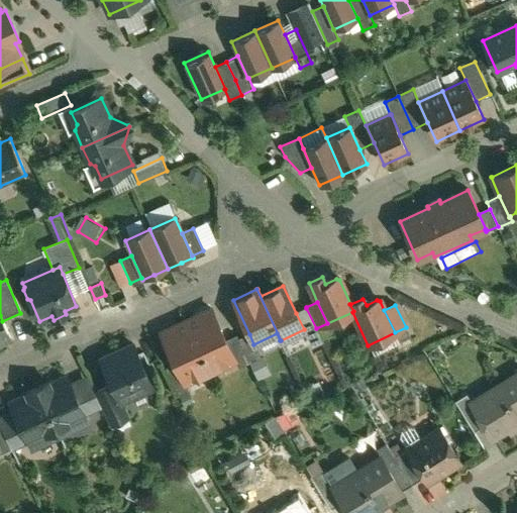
[(306,308),(296,313),(304,329),(306,333),(316,328),(306,308)]
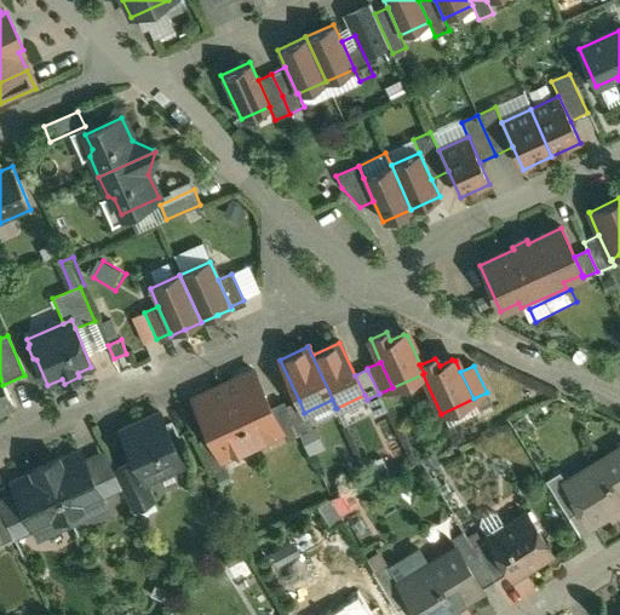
[(253,372),(193,400),(222,461),(281,434),(253,372)]
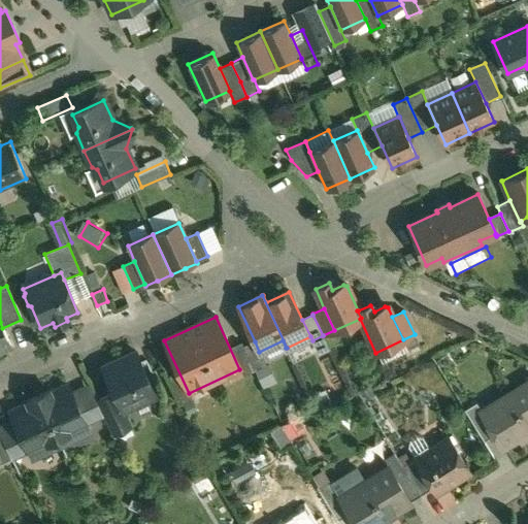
[(0,351),(10,347),(2,328),(0,322),(0,351)]
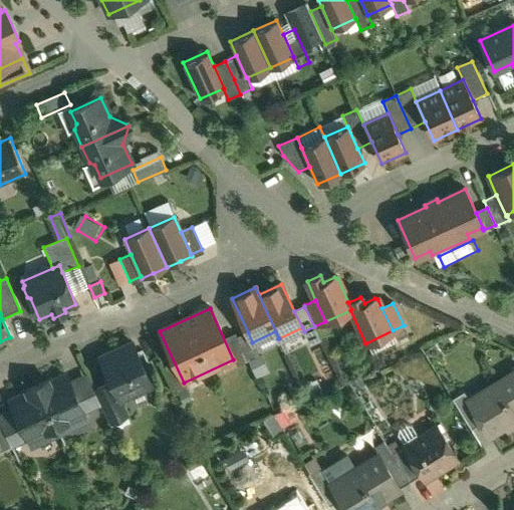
[(314,326),(304,331),(309,344),(320,338),(314,326)]
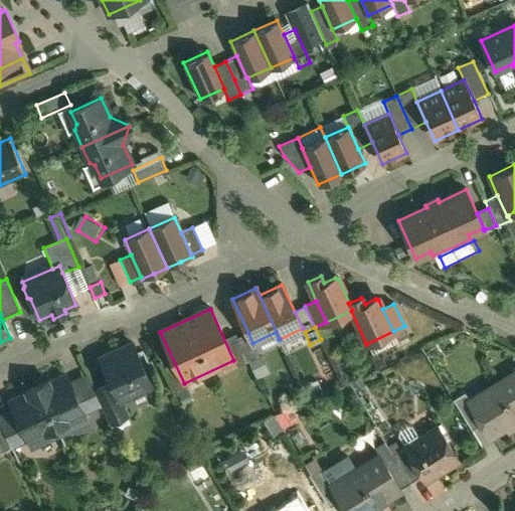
[(248,333),(237,339),(248,363),(260,358),(252,343),(248,333)]
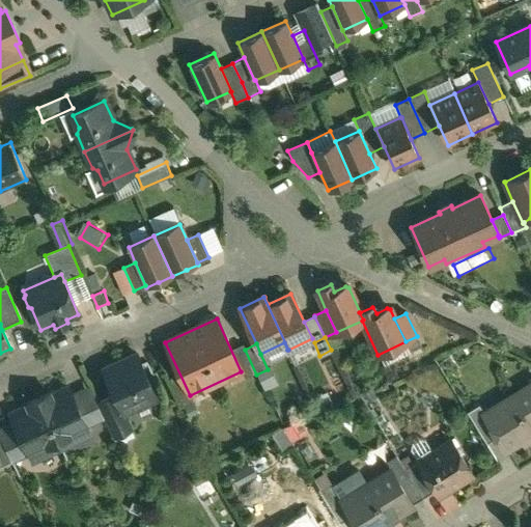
[(137,356),(104,370),(116,396),(124,414),(126,413),(157,398),(137,356)]
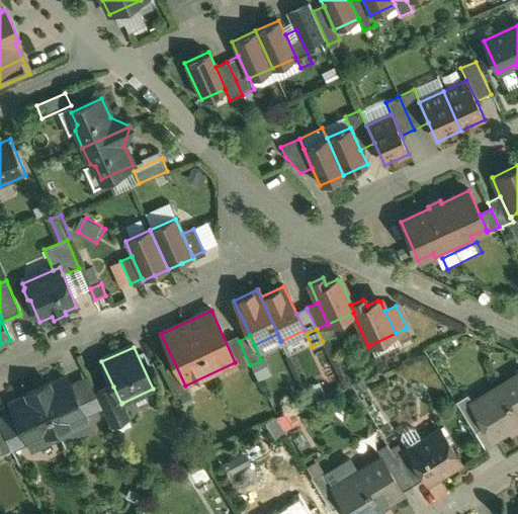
[(261,360),(250,365),(257,378),(267,373),(261,360)]
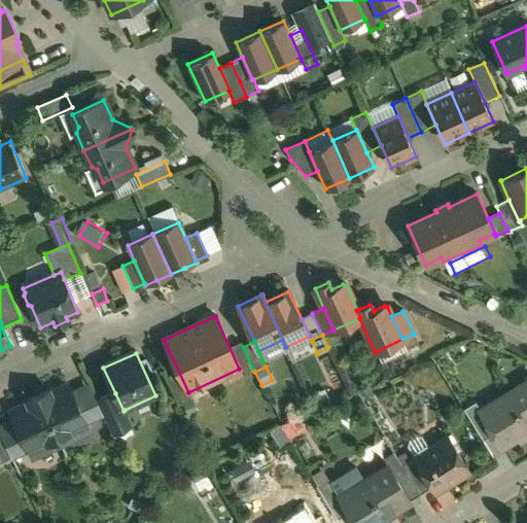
[(526,383),(481,412),(480,413),(493,436),(501,448),(526,431),(526,427),(526,426),(526,383)]
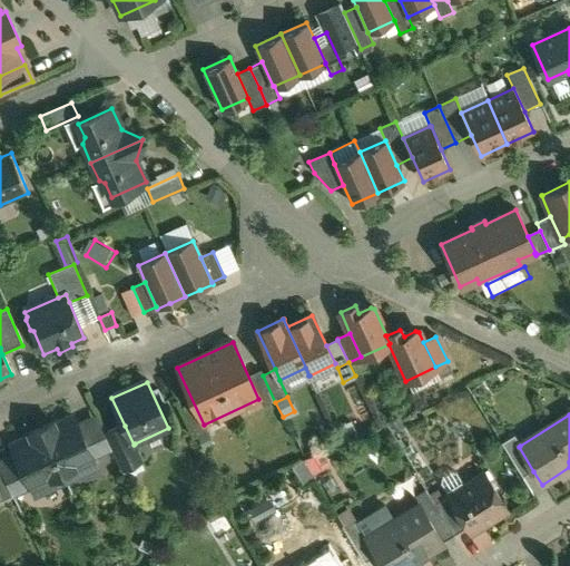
[(96,417),(77,426),(92,460),(98,458),(91,442),(105,436),(96,417)]
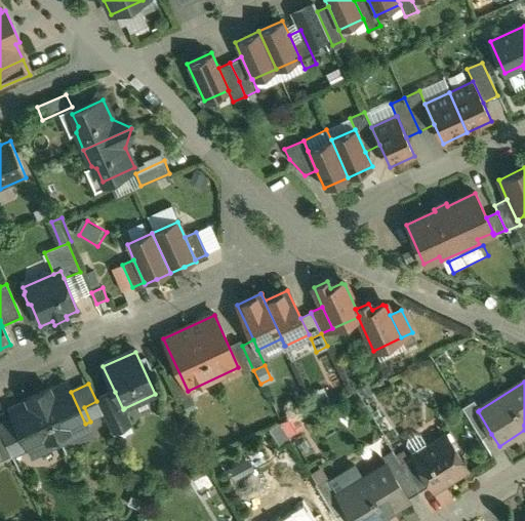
[(71,392),(68,386),(54,392),(49,390),(38,395),(61,444),(73,439),(72,436),(74,429),(85,424),(71,392)]
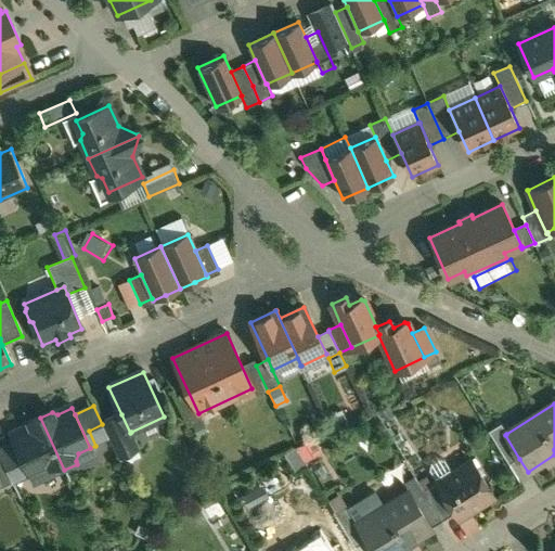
[(121,414),(102,423),(118,459),(139,449),(131,432),(130,433),(121,414)]
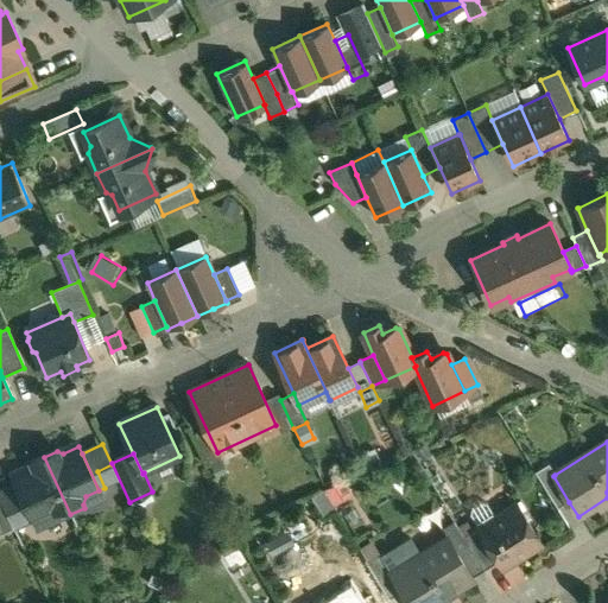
[(70,514),(44,457),(31,463),(29,470),(13,477),(26,506),(33,521),(48,514),(55,518),(57,521),(70,514)]
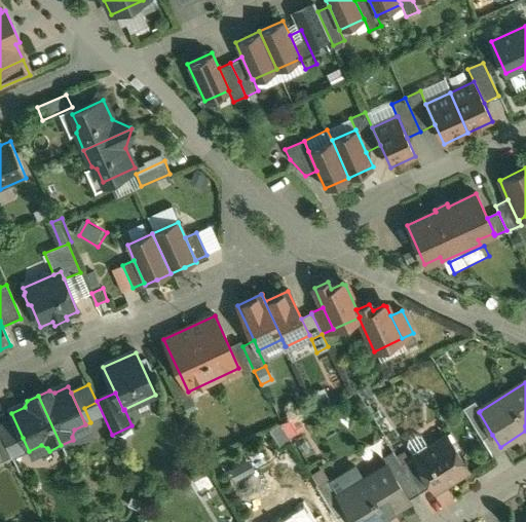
[(97,402),(84,408),(90,422),(103,416),(97,402)]
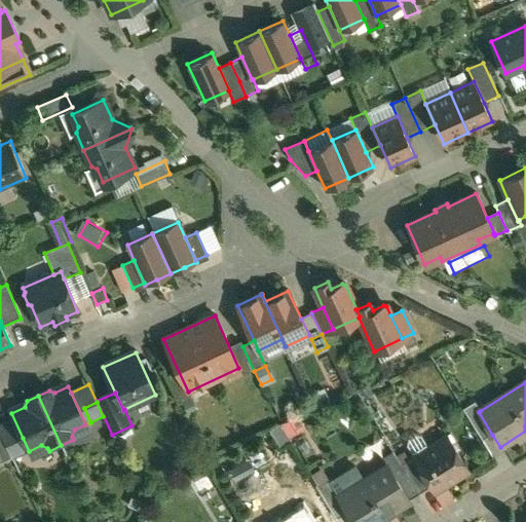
[(480,411),(475,403),(462,410),(482,441),(492,435),(479,412),(480,411)]
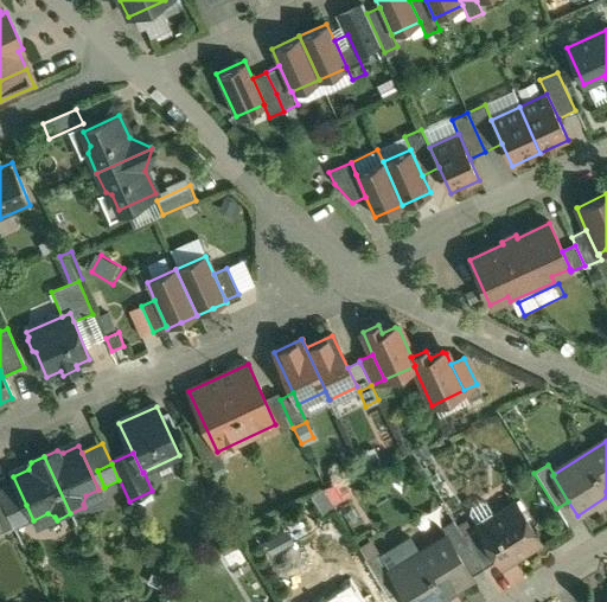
[(326,516),(357,497),(346,479),(315,499),(326,516)]
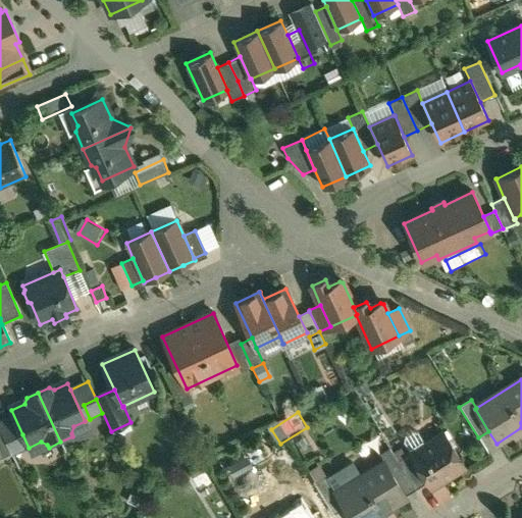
[(14,417),(0,423),(0,430),(5,442),(22,434),(14,417)]
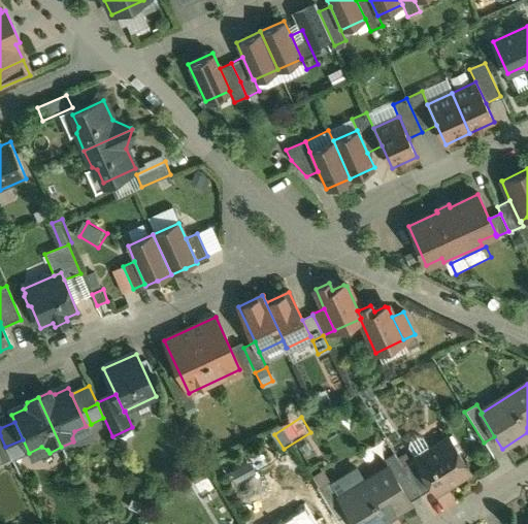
[(0,435),(0,465),(11,461),(5,447),(0,435)]
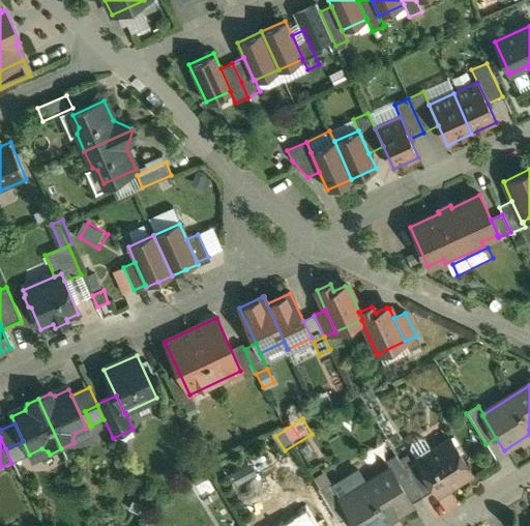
[(450,441),(432,453),(424,441),(420,440),(411,445),(410,449),(417,462),(435,491),(443,486),(446,491),(471,475),(450,441)]
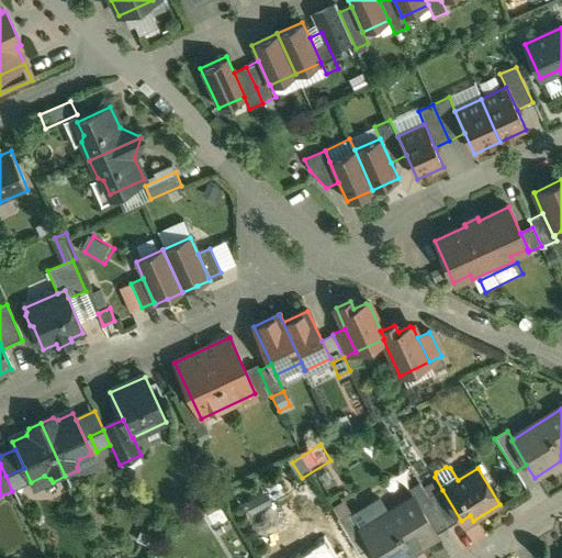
[(24,468),(6,476),(12,491),(31,482),(24,468)]
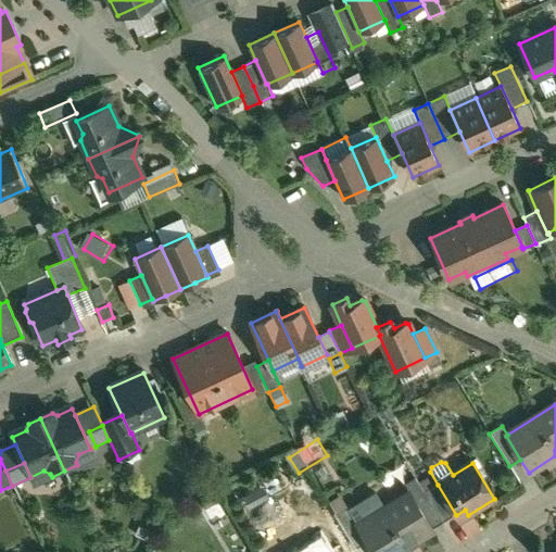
[(456,515),(438,485),(424,492),(429,501),(442,523),(456,515)]
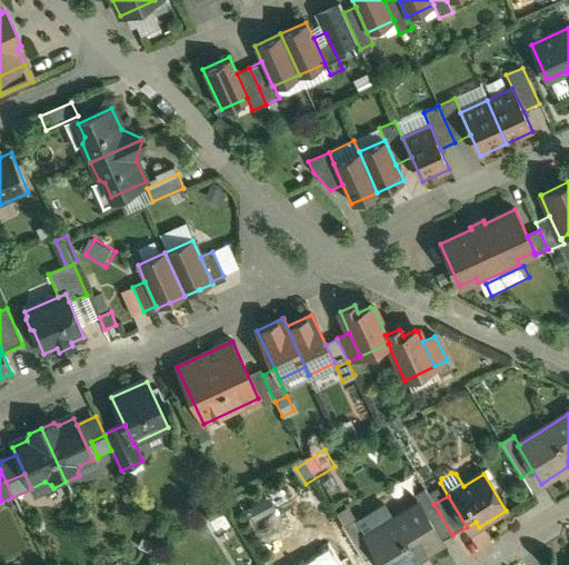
[(419,505),(392,522),(383,507),(358,523),(357,524),(376,555),(381,564),(419,564),(417,559),(442,544),(441,543),(428,519),(419,505)]
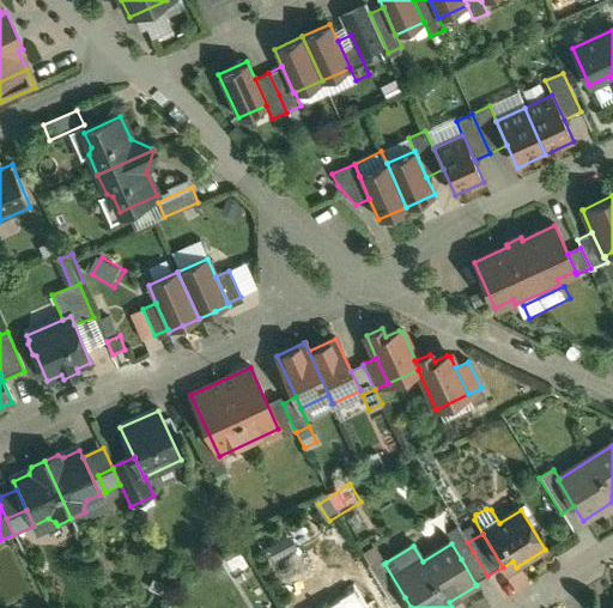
[(473,552),(461,559),(475,584),(487,576),(473,552)]
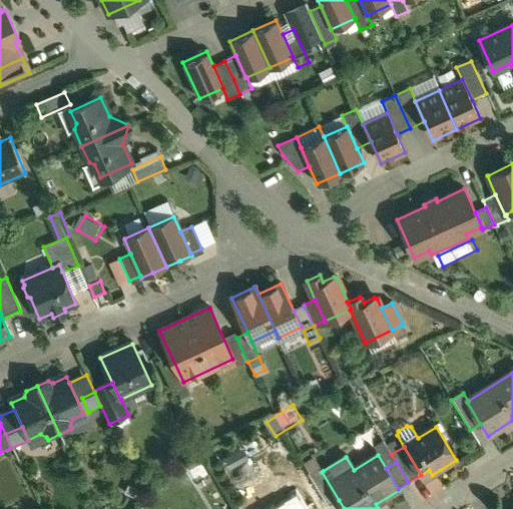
[(339,500),(322,472),(323,471),(321,469),(311,475),(329,506),(339,500)]
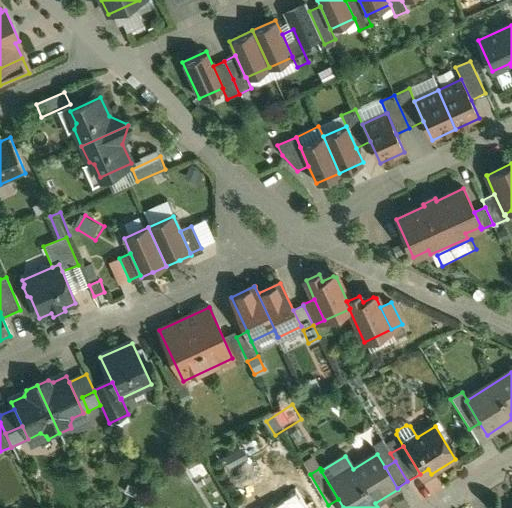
[(310,474),(290,486),(294,494),(295,494),(303,507),(324,507),(328,505),(310,474)]
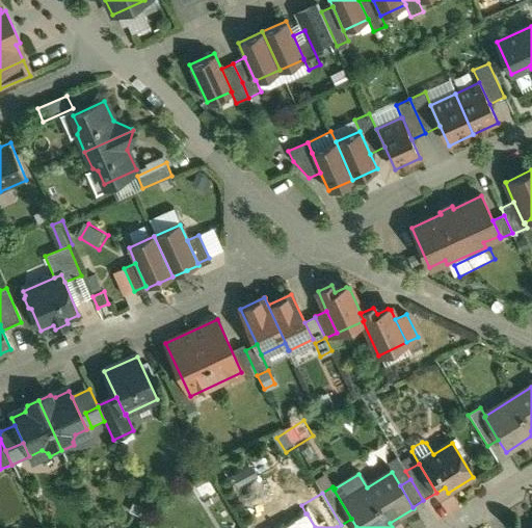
[(306,513),(283,527),(315,527),(307,513),(306,513)]
